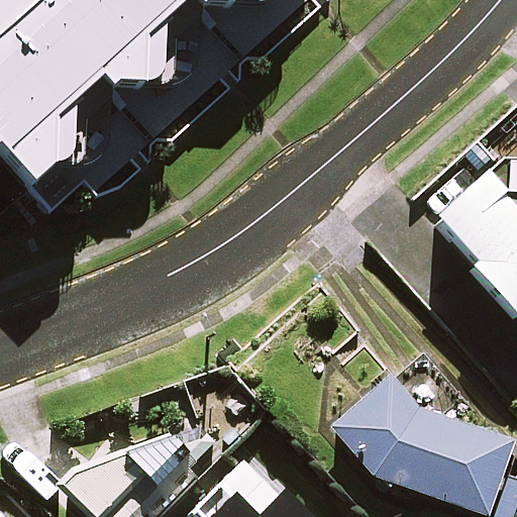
[(0,0),(0,182),(21,206),(42,189),(43,130),(98,82),(113,99),(134,97),(136,49),(190,2),(226,17),(245,0),(0,0)]
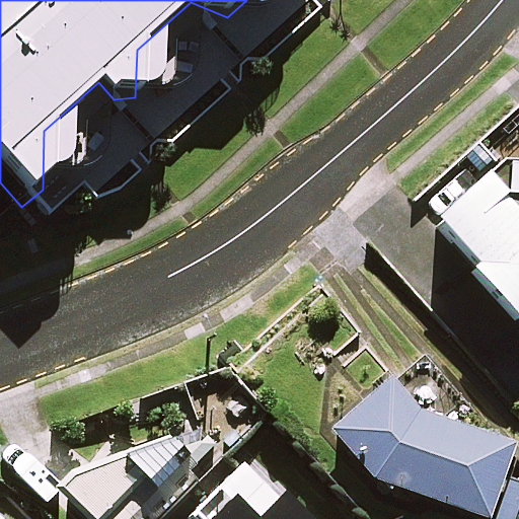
[(518,159),(502,158),(436,217),(476,263),(471,267),(518,319),(518,159)]
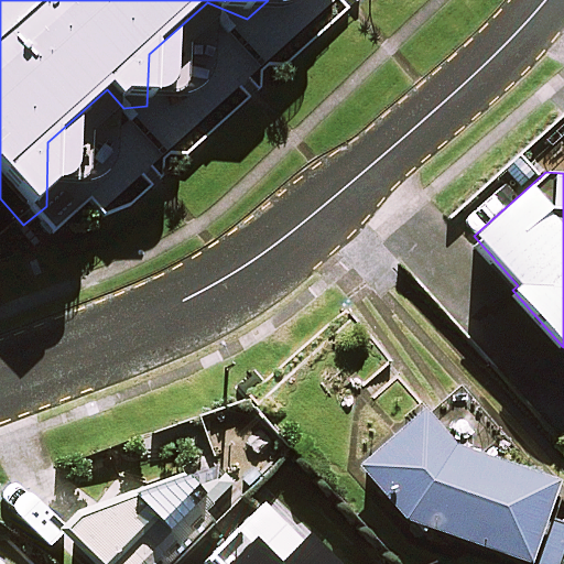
[(279,444),(246,407),(224,426),(258,464),(279,444)]
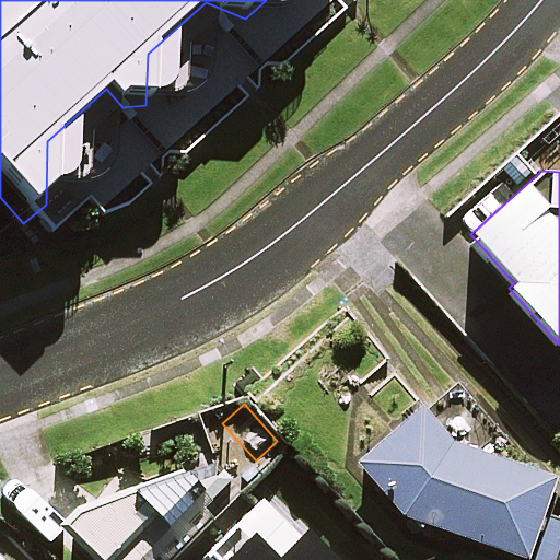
[(462,450),(421,407),(360,463),(403,515),(524,559),(550,487),(462,450)]
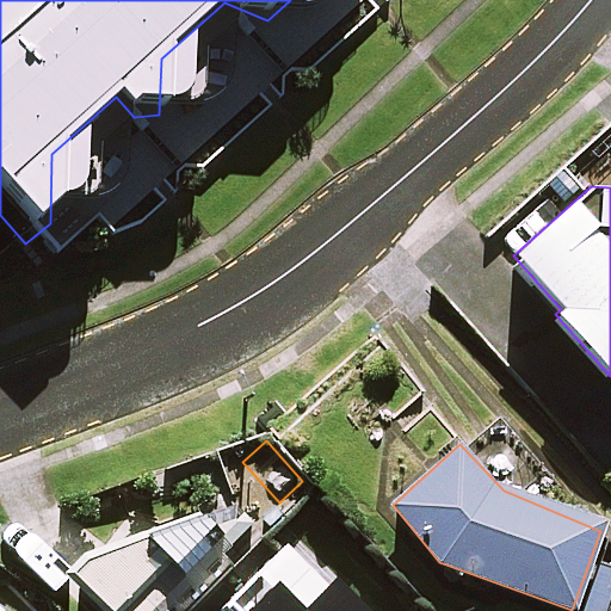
[(111,610),(193,610),(223,582),(205,565),(248,522),(232,505),(71,569),(111,610)]
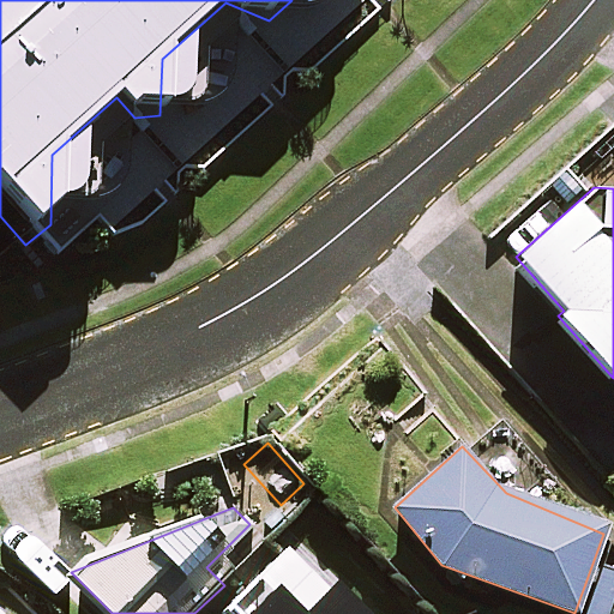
[(331,613),(276,560),(226,612),(228,613),(331,613)]
